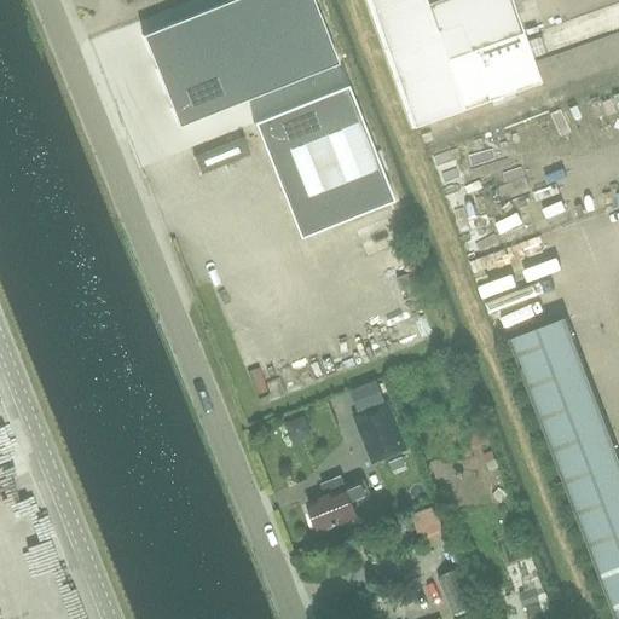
[(313,0),(230,0),(142,36),(178,127),(339,63),(313,0)]
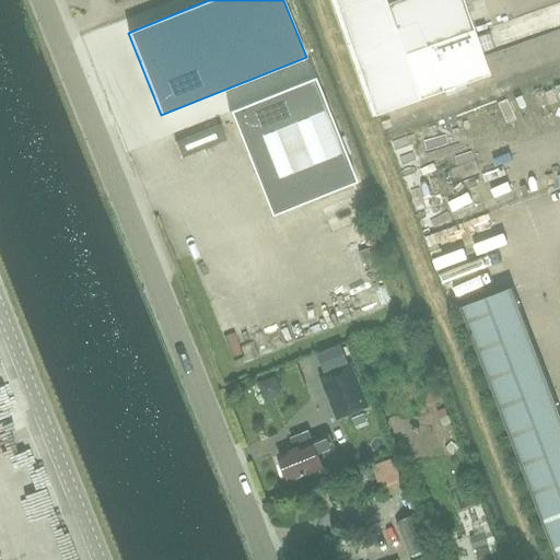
[(333,0),(334,1),(374,115),(419,98),(488,74),(473,30),(463,1),(462,0),(333,0)]
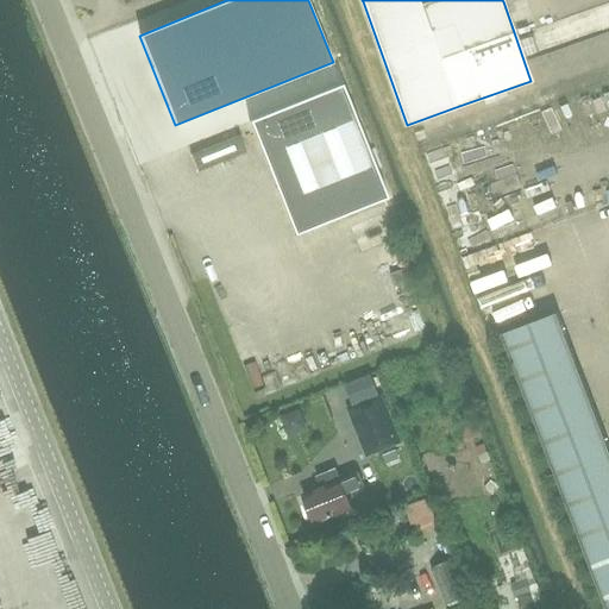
[(294,233),(384,196),(339,83),(249,120),(294,233)]
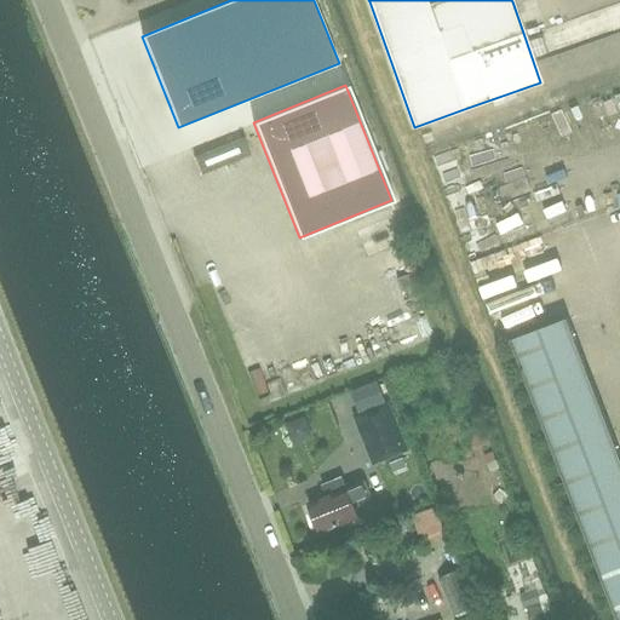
[(619,619),(619,465),(566,321),(511,342),(618,619),(619,619)]
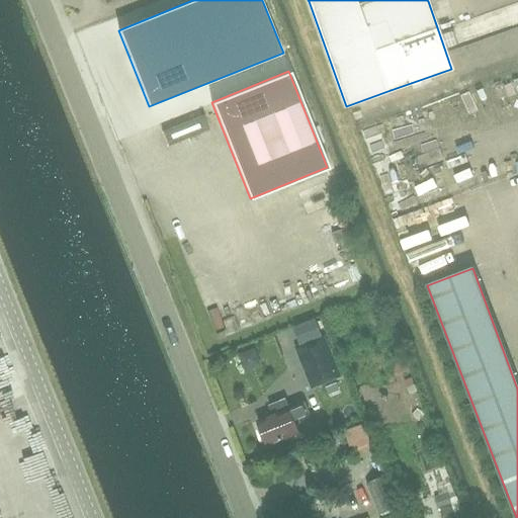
[(339,376),(323,337),(296,348),(313,386),(339,376)]
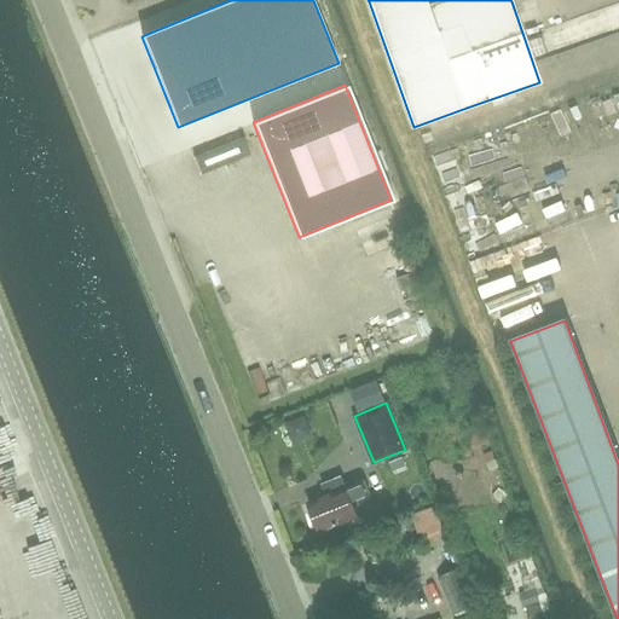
[(362,478),(345,485),(341,476),(320,485),(325,496),(307,503),(313,518),(311,521),(314,528),(318,531),(319,533),(357,518),(351,503),(369,496),(362,478)]
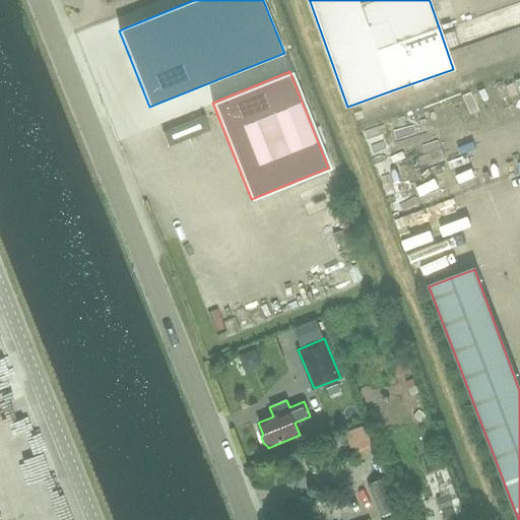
[(365,427),(344,434),(353,455),(373,448),(365,427)]
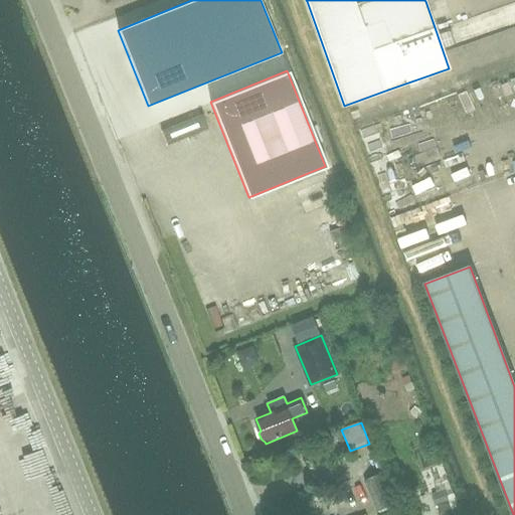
[(377,512),(396,504),(383,473),(364,481),(377,512)]
